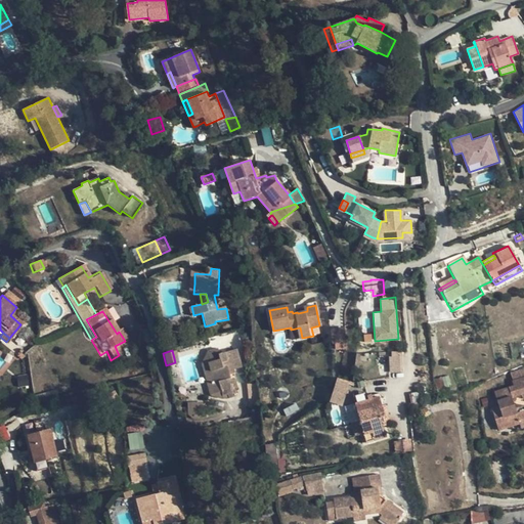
[(227,373),(231,372),(230,369),(238,366),(234,350),(217,355),(216,350),(206,352),(209,363),(206,363),(209,373),(207,374),(210,386),(208,387),(210,395),(218,392),(220,396),(225,394),(226,398),(234,395),(232,387),(235,386),(233,379),(229,380),(227,373)]
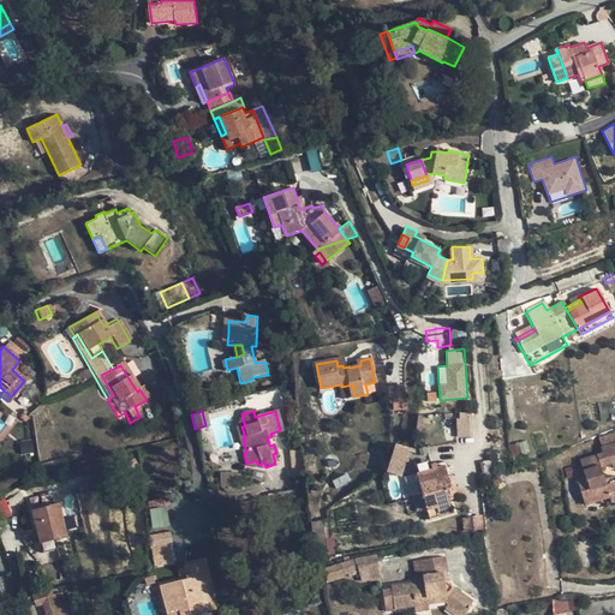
[(457,413),(458,437),(471,436),(470,412),(457,413)]
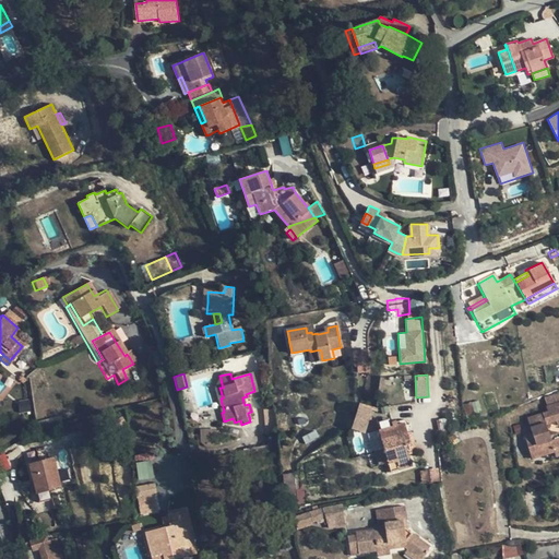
[(218,413),(222,413),(224,412),(221,399),(215,400),(218,413)]
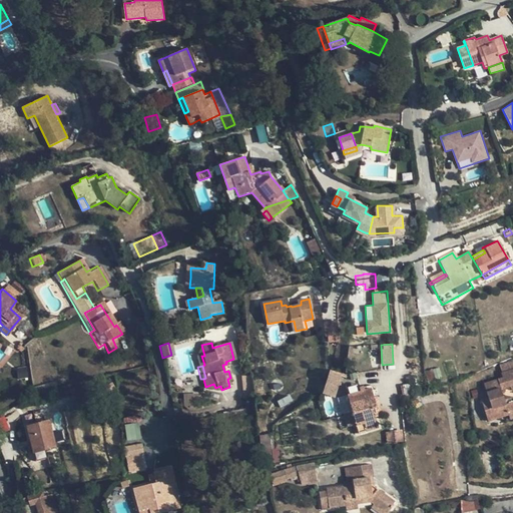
[(508,415),(512,413),(512,396),(505,399),(501,389),(510,386),(512,391),(512,390),(512,369),(501,372),(503,378),(484,384),(489,399),(482,400),(488,421),(508,415)]
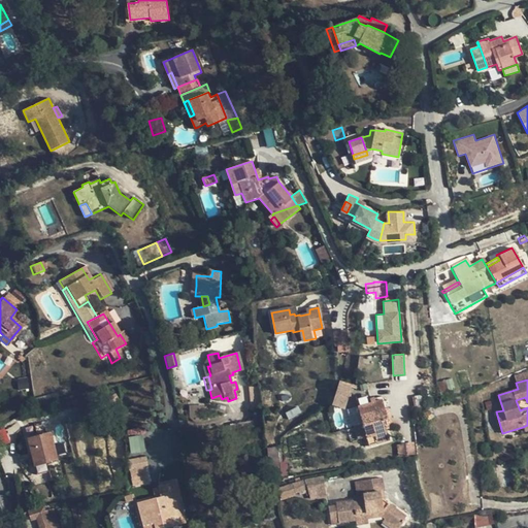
[(257,388),(249,388),(251,407),(258,406),(257,388)]
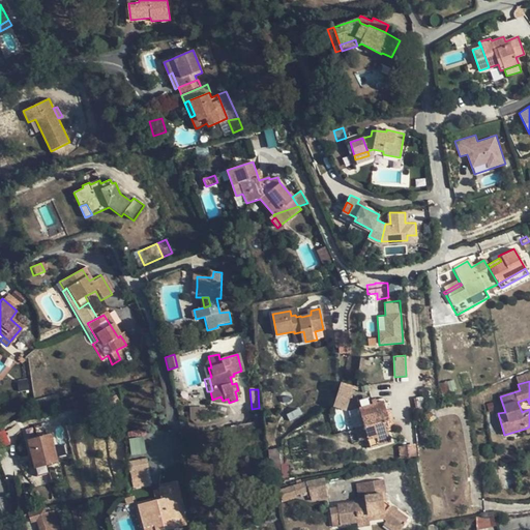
[(350,410),(353,400),(346,396),(342,407),(350,410)]
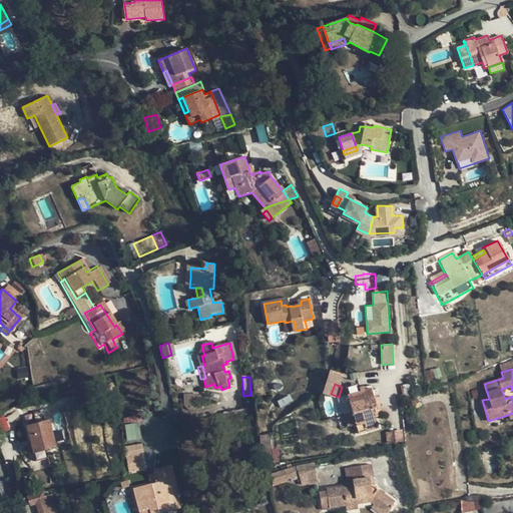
[(122,386),(119,389),(119,399),(127,392),(122,386)]
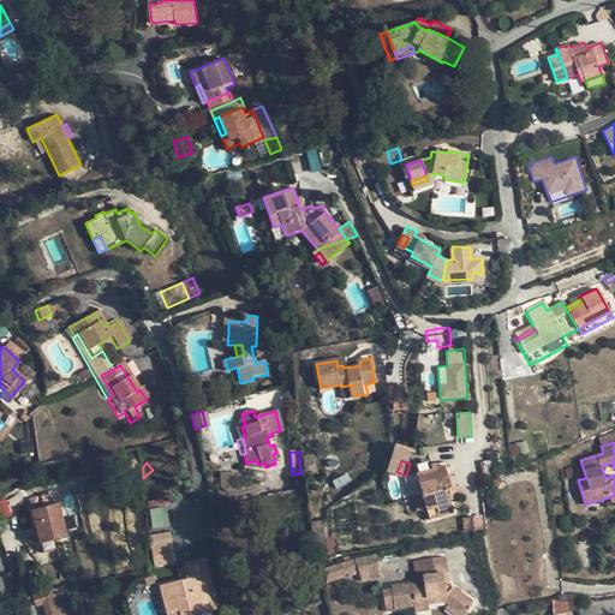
[(454,512),(451,500),(447,490),(452,489),(448,475),(449,475),(446,463),(433,466),(434,470),(424,472),(423,470),(416,471),(422,493),(427,508),(430,519),(454,512)]
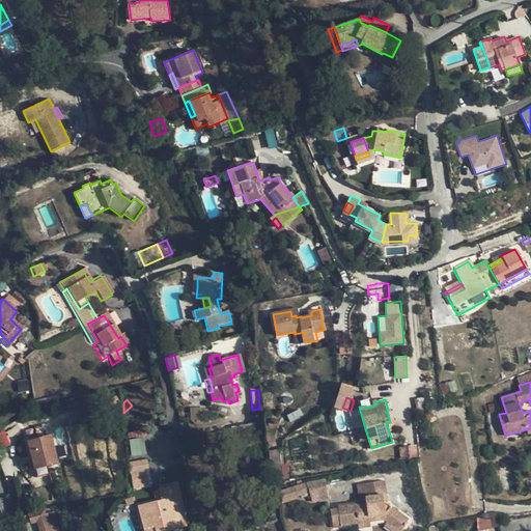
[(202,408),(189,408),(189,412),(188,416),(190,420),(193,424),(202,424),(202,408)]
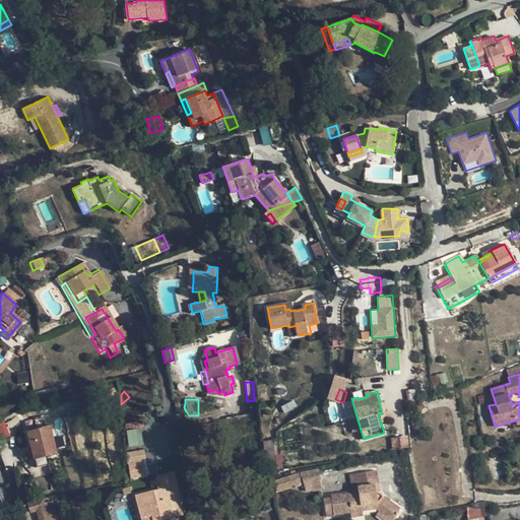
[(383,400),(380,401),(379,401),(382,413),(378,414),(381,423),(388,420),(383,400)]
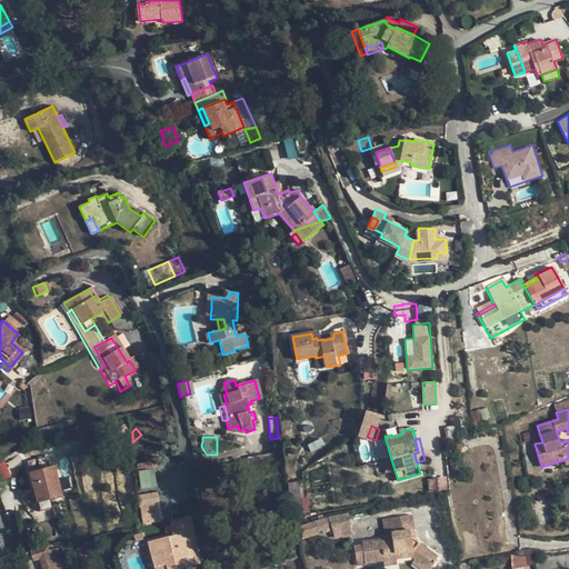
[(271,453),(270,439),(267,439),(242,442),(245,458),(271,453)]
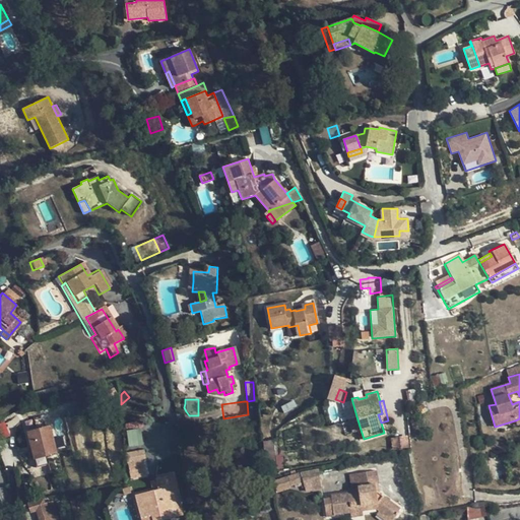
[(80,420),(75,420),(76,431),(86,430),(85,414),(80,415),(80,420)]
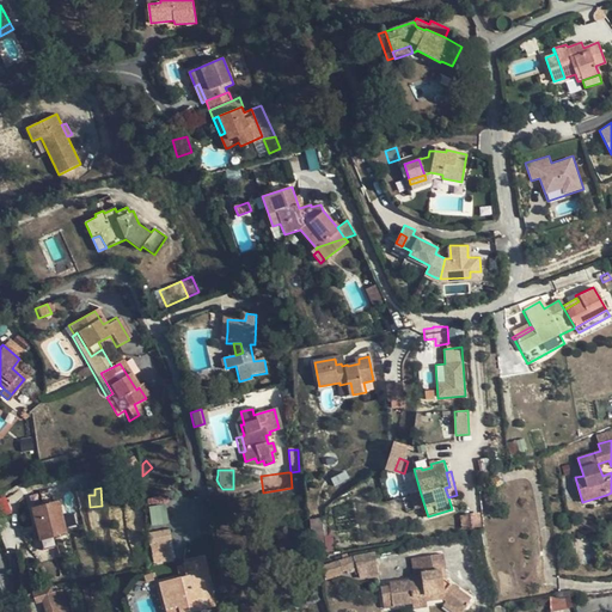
[(414,509),(424,506),(420,490),(409,493),(414,509)]
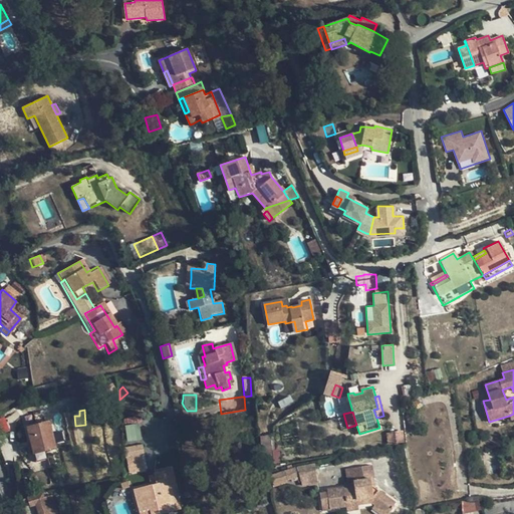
[(35,418),(36,424),(46,422),(44,415),(35,418)]
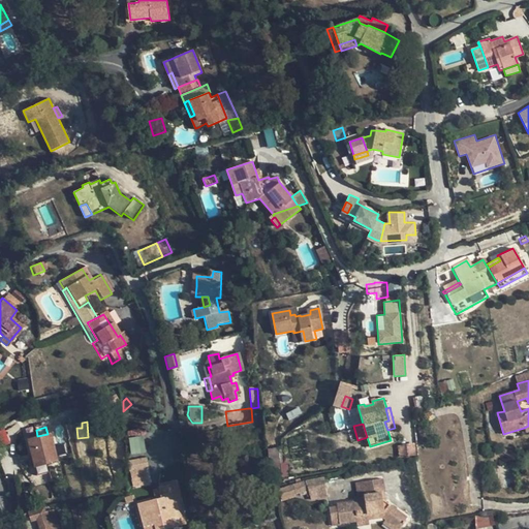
[(3,432),(0,433),(0,447),(8,444),(3,432)]
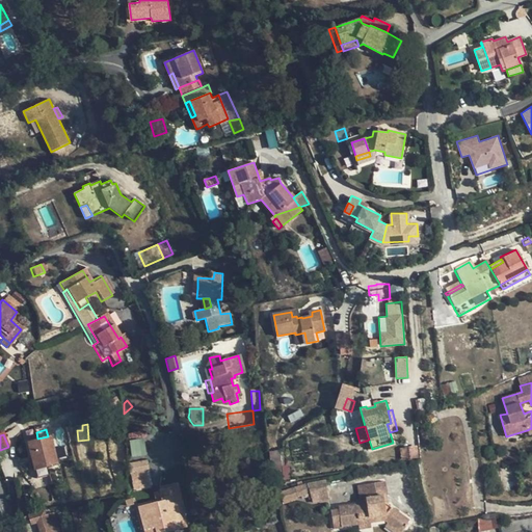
[(48,467),(58,464),(51,435),(48,436),(37,439),(28,442),(37,478),(50,475),(48,467)]
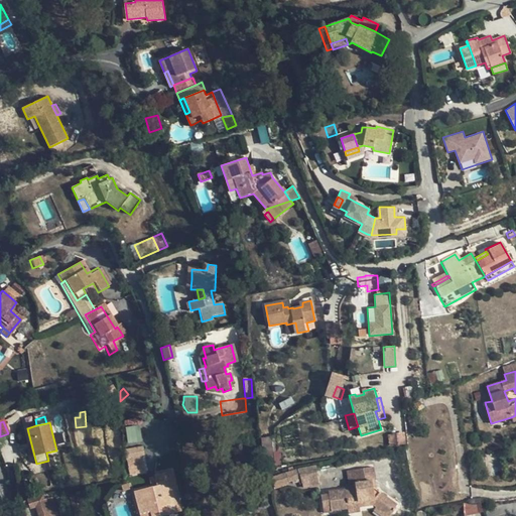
[(126,426),(127,443),(142,442),(140,425),(126,426)]
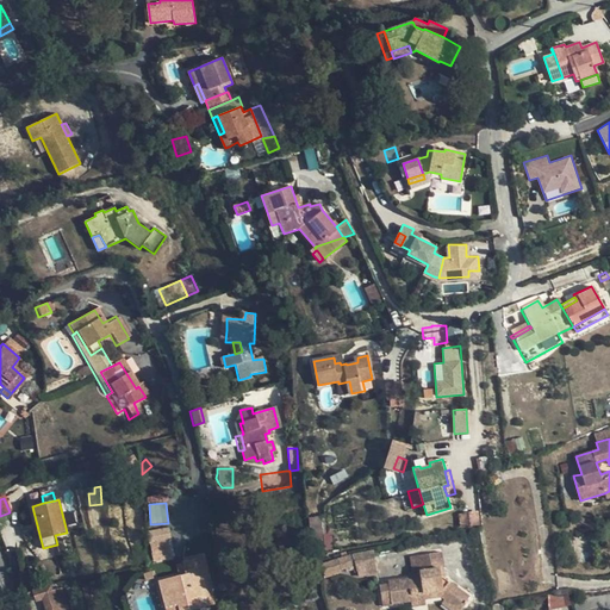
[(324,517),(309,520),(310,531),(311,552),(328,549),(324,517)]
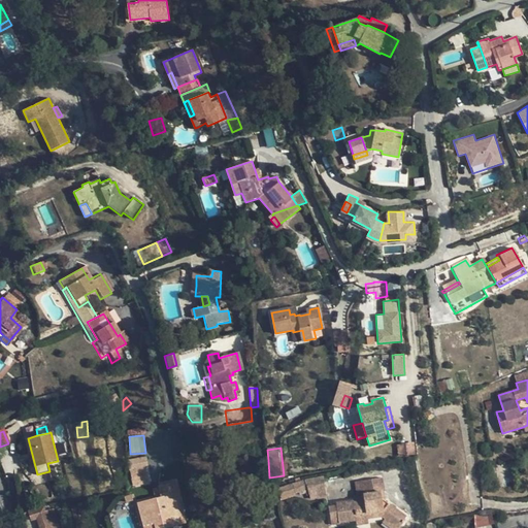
[(146,482),(142,469),(129,472),(133,486),(146,482)]
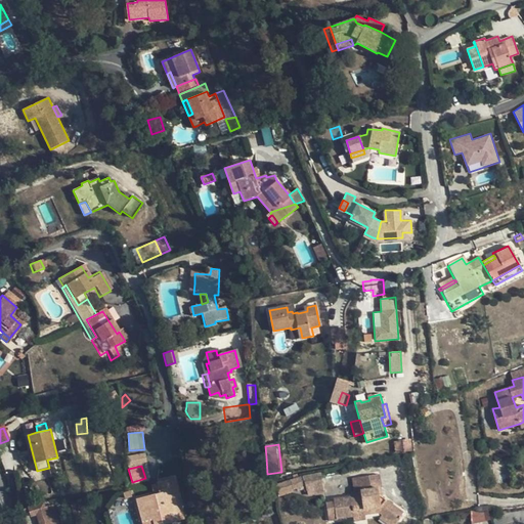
[(302,478),(290,482),(293,490),(297,489),(297,491),(303,489),(304,492),(306,491),(307,495),(322,493),(319,473),(302,476),(302,478)]
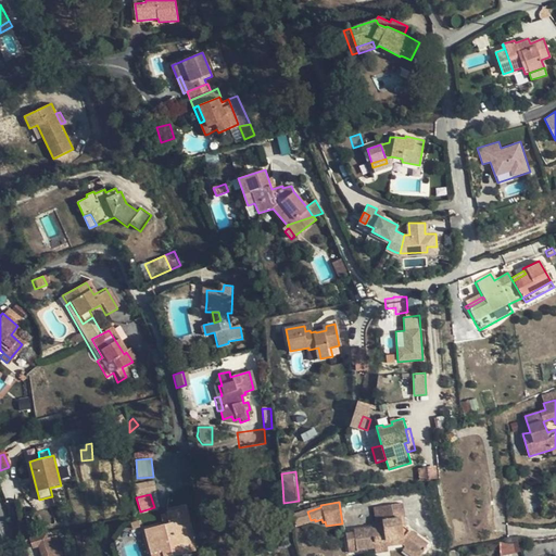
[(375,521),(382,520),(382,519),(404,516),(403,503),(373,507),(375,521)]
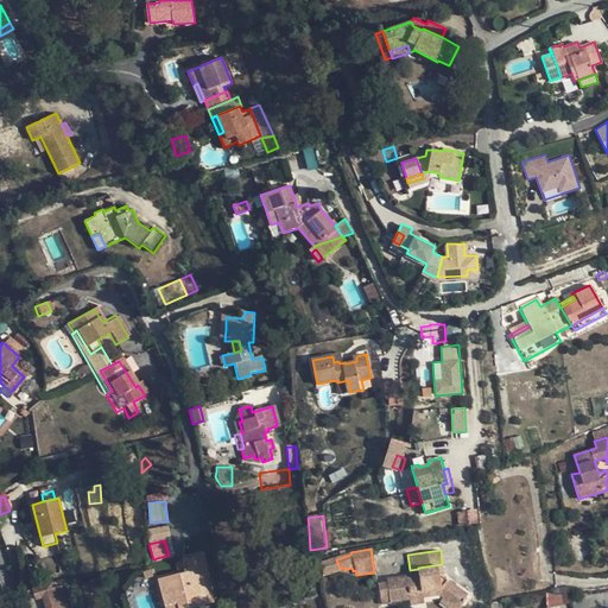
[(183,558),(183,562),(185,572),(179,574),(179,572),(158,578),(165,607),(194,607),(211,605),(206,580),(208,578),(201,553),(183,558)]
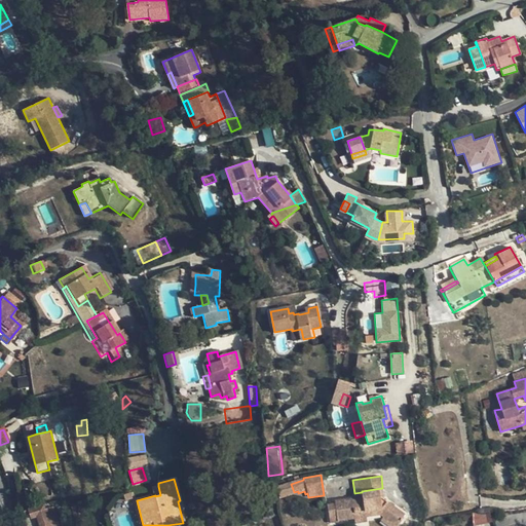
[(280,496),(294,492),(291,484),(277,488),(280,496)]
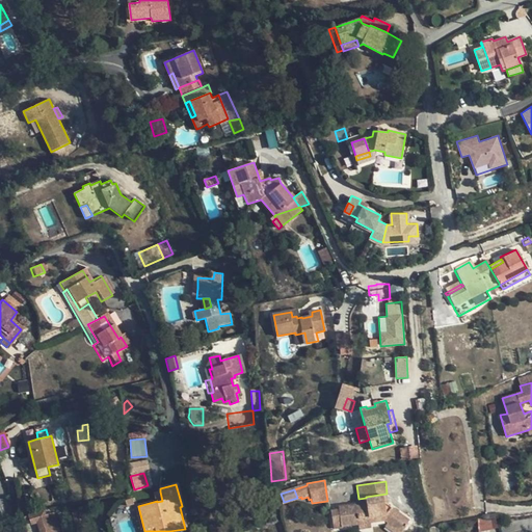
[(370,517),(370,524),(384,522),(388,523),(399,531),(401,531),(408,524),(407,523),(409,521),(389,505),(387,494),(366,497),(366,498),(366,502),(367,507),(356,509),(355,504),(339,506),(339,510),(330,510),(333,524),(341,522),(342,526),(358,523),(357,520),(370,517)]
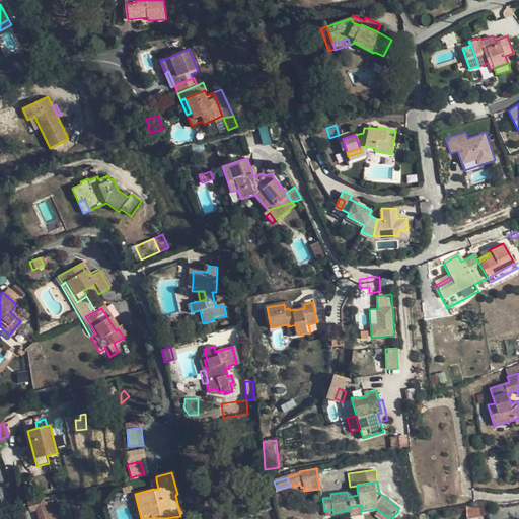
[(48,511),(44,499),(23,505),(24,510),(28,508),(30,513),(36,511),(39,518),(58,518),(55,508),(48,511)]
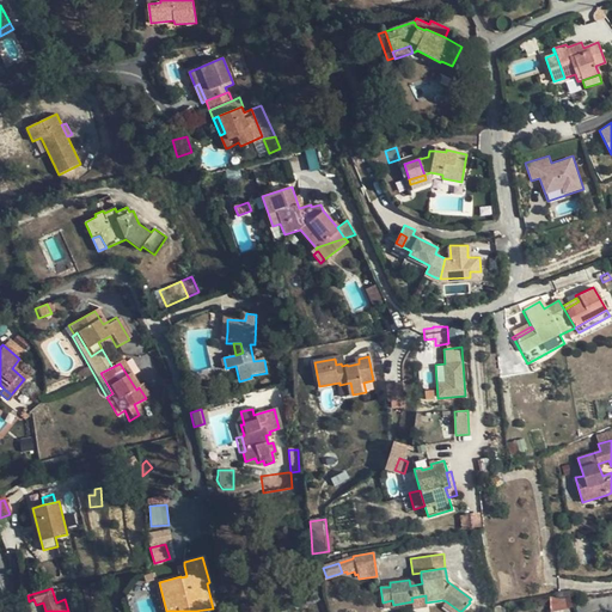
[(427,607),(426,603),(426,595),(411,598),(412,601),(414,610),(427,607)]
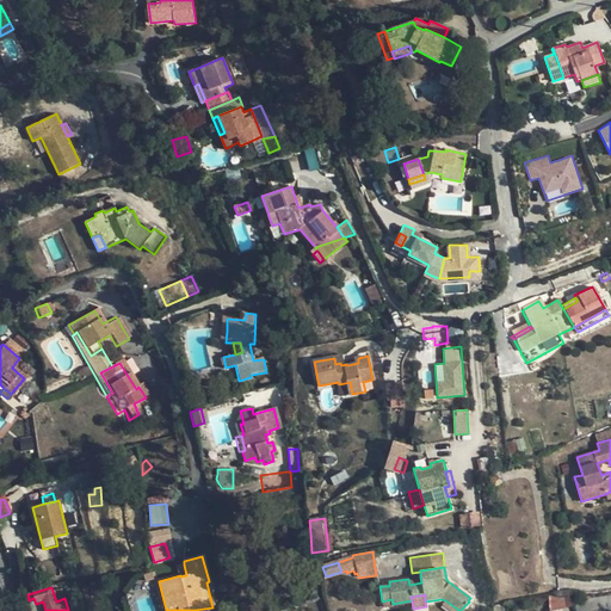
[(549,597),(549,608),(569,608),(569,596),(549,597)]
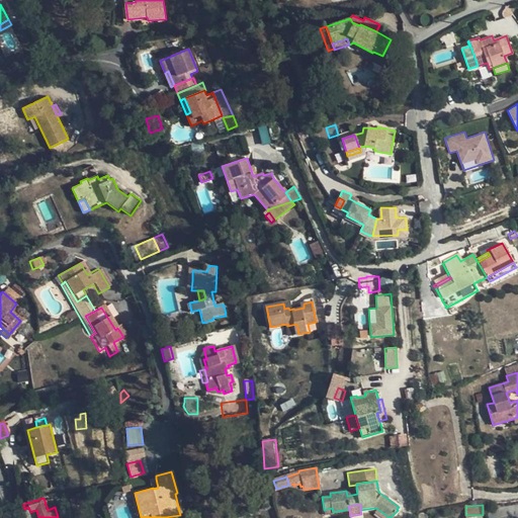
[(381,517),(389,517),(377,509),(374,513),(381,517)]
